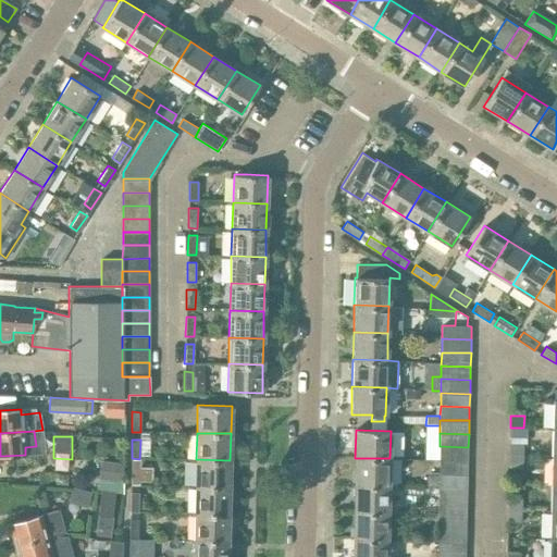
[(510,444),(510,455),(522,455),(523,445),(510,444)]
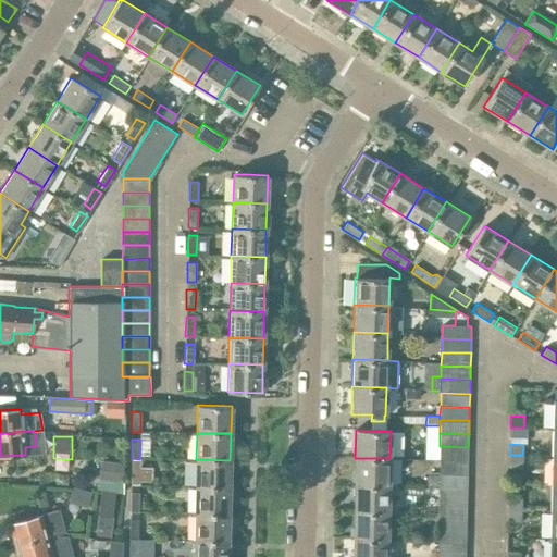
[(468,447),(440,446),(438,460),(468,461),(468,447)]
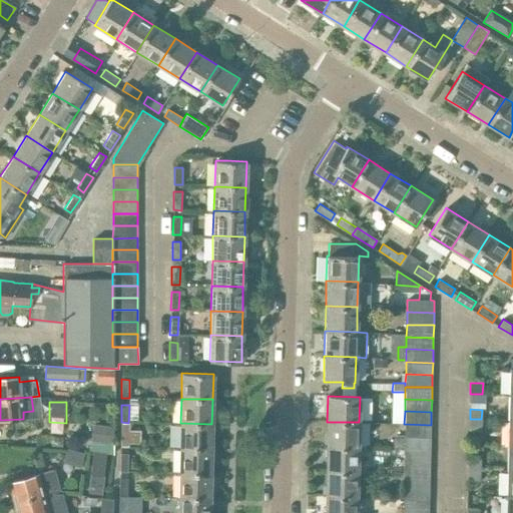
[(470,419),(469,430),(481,430),(481,419),(470,419)]
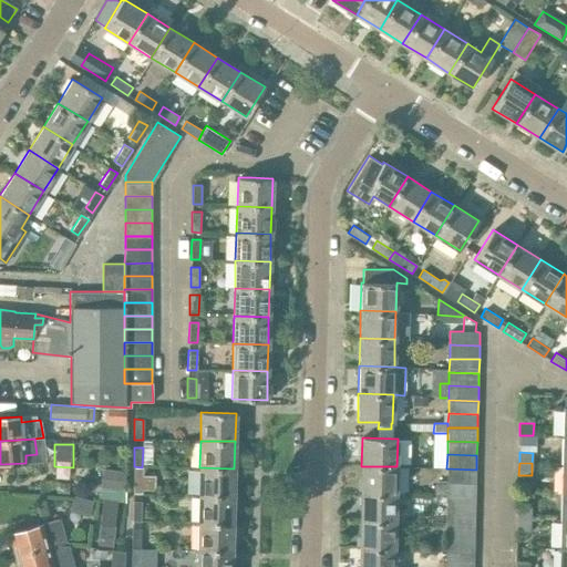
[(395,494),(397,466),(361,466),(361,493),(395,494)]
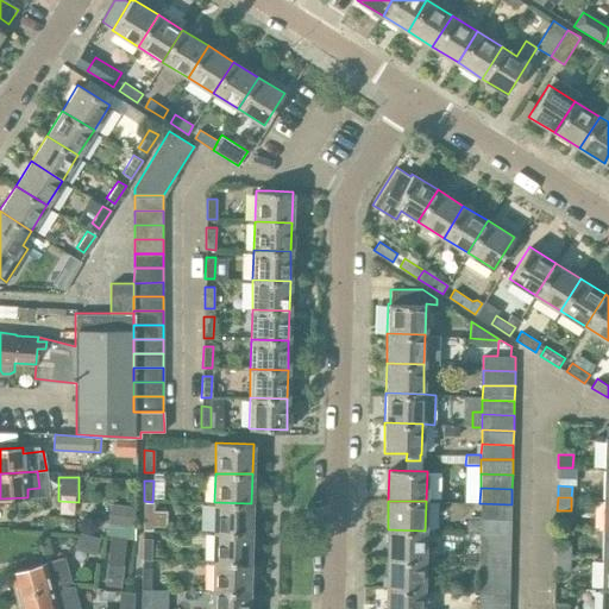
[(251,533),(251,503),(214,502),(213,532),(251,533)]
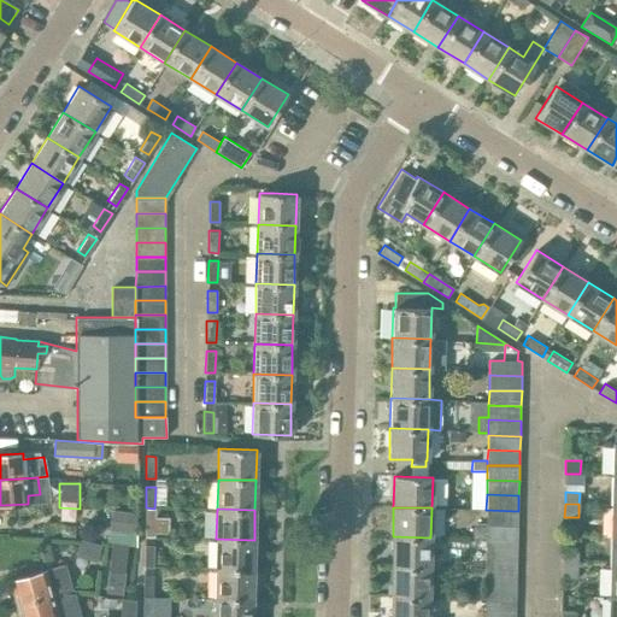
[(518,511),(486,510),(486,526),(518,526),(518,511)]
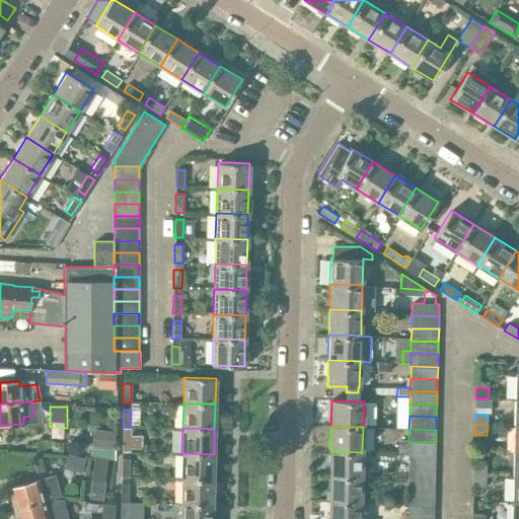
[(130,453),(130,434),(122,434),(122,452),(130,453)]
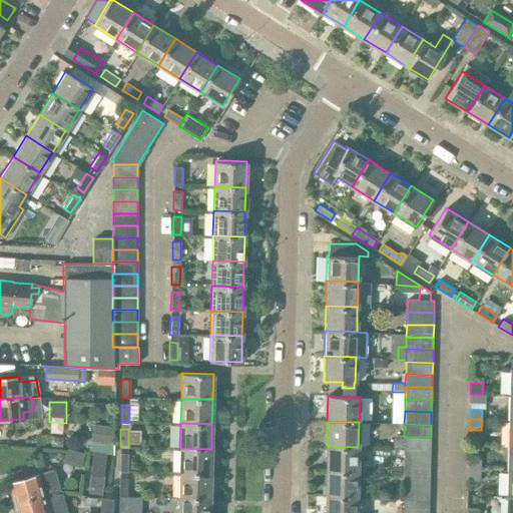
[(431,437),(404,437),(404,448),(430,449),(431,437)]
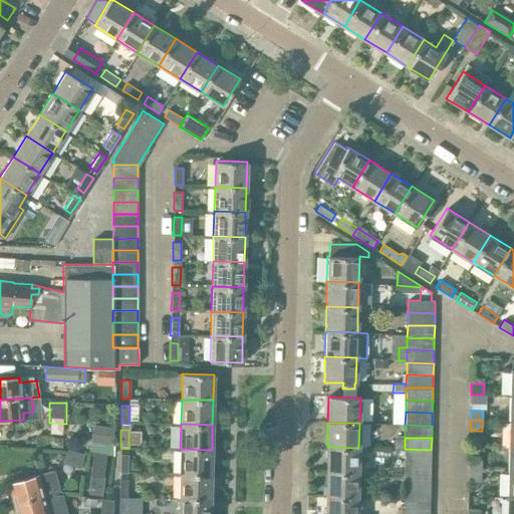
[(101,498),(106,454),(113,455),(113,444),(89,441),(88,453),(93,453),(88,497),(101,498)]
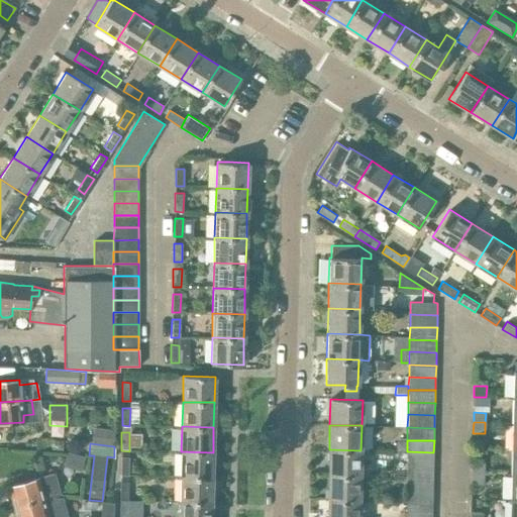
[(360,476),(360,450),(329,449),(328,475),(360,476)]
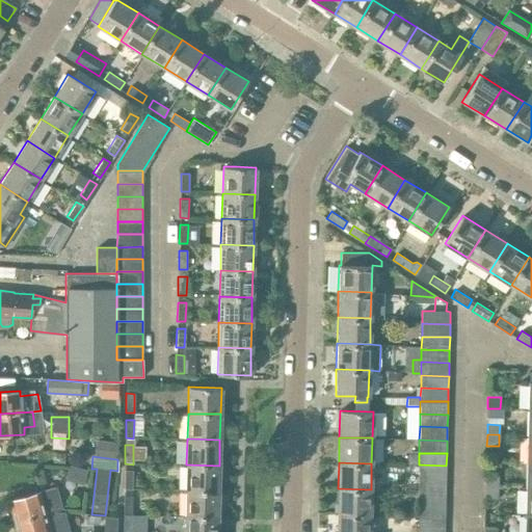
[(218,491),(219,466),(186,464),(186,490),(218,491)]
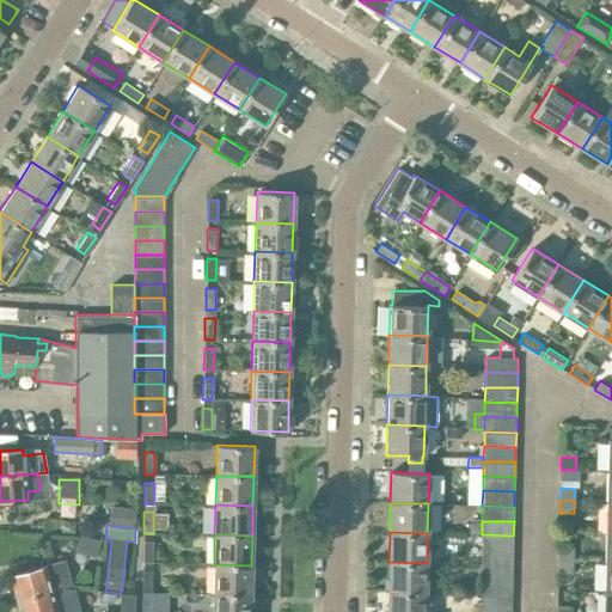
[(513,536),(482,534),(482,550),(513,551),(513,536)]
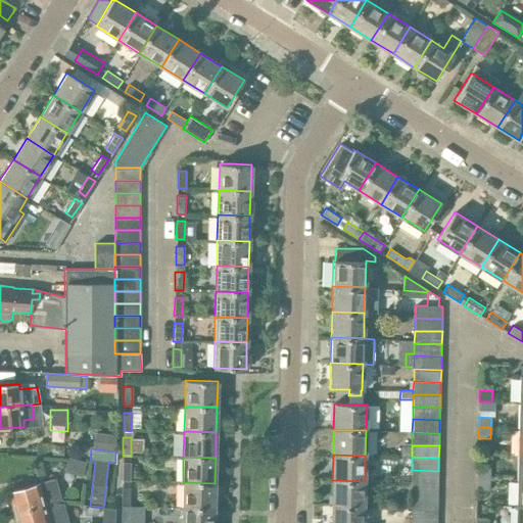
[(130,480),(130,463),(123,462),(122,480),(130,480)]
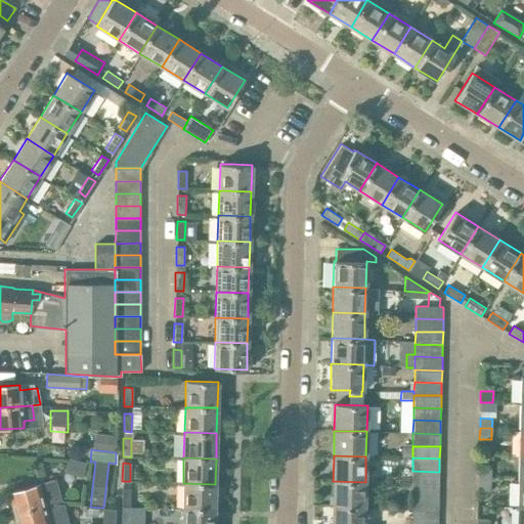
[(478,469),(478,480),(490,480),(490,470),(478,469)]
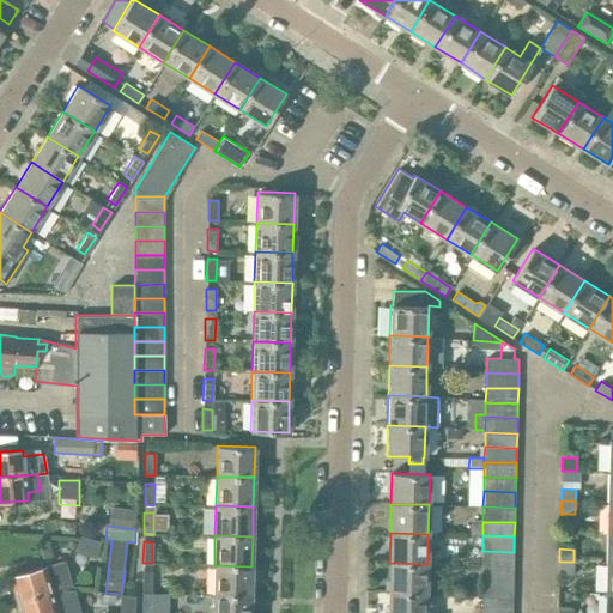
[(514,552),(483,551),(481,566),(514,566),(514,552)]
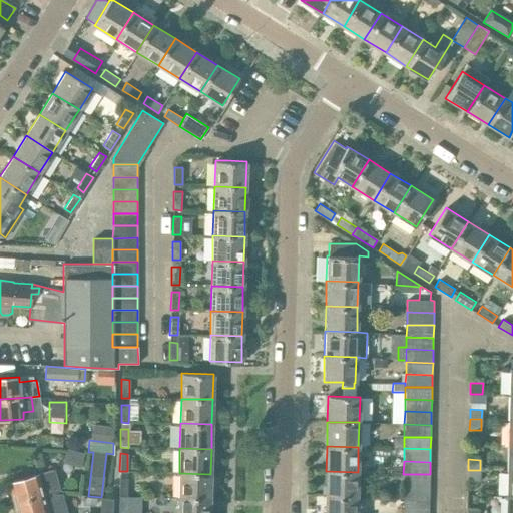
[(14,502),(53,492),(59,490),(54,469),(9,482),(14,502)]
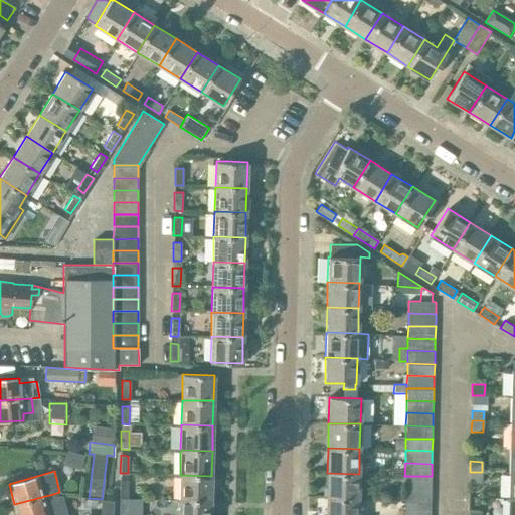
[(470,472),(470,482),(482,483),(482,472),(470,472)]
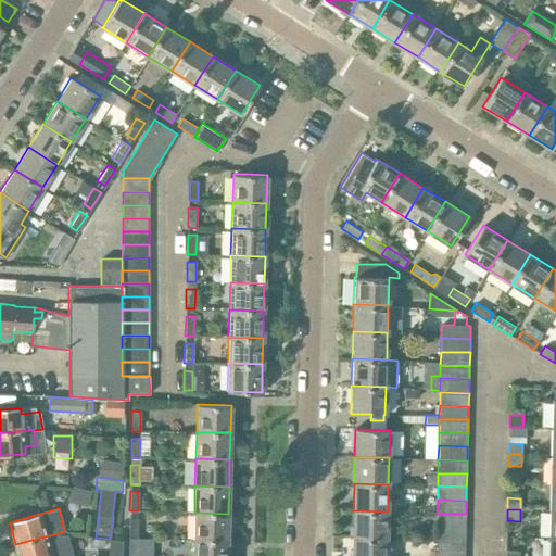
[(387,539),(388,512),(353,510),(353,538),(387,539)]
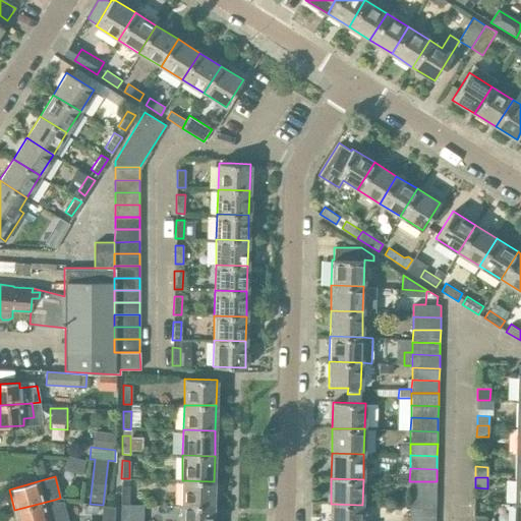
[(213,507),(214,481),(182,480),(181,506),(213,507)]
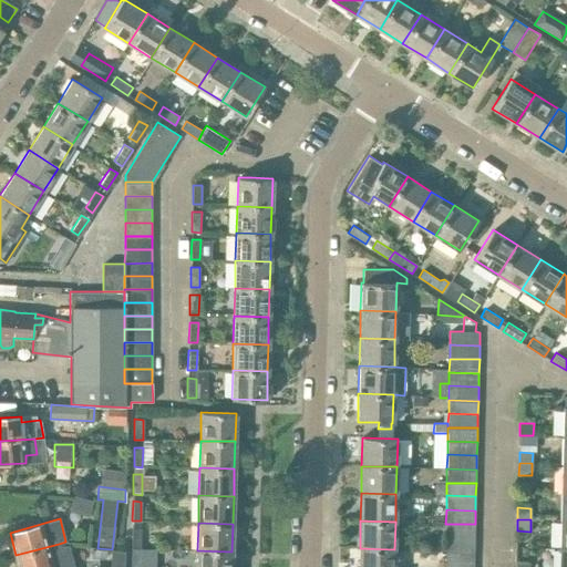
[(475,524),(445,524),(445,537),(474,537),(475,524)]
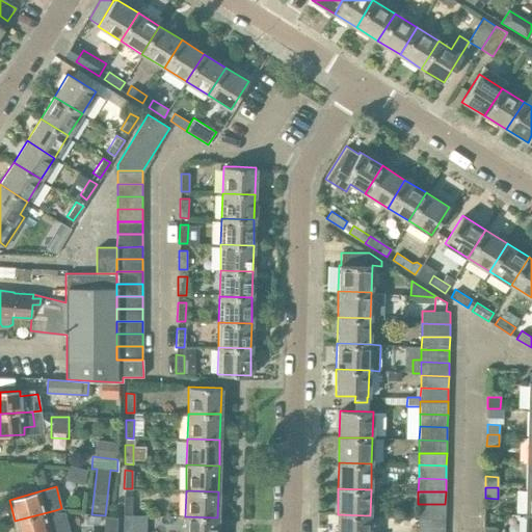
[(131,514),(132,497),(124,496),(123,514),(131,514)]
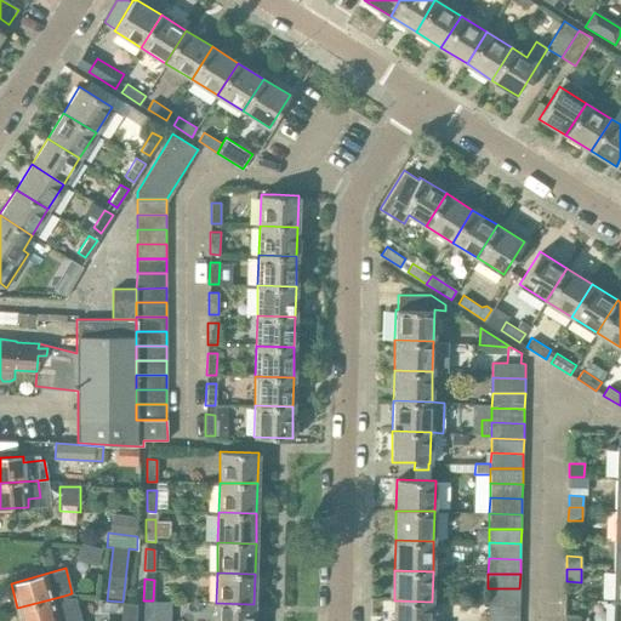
[(519,588),(488,588),(488,603),(519,604),(519,588)]
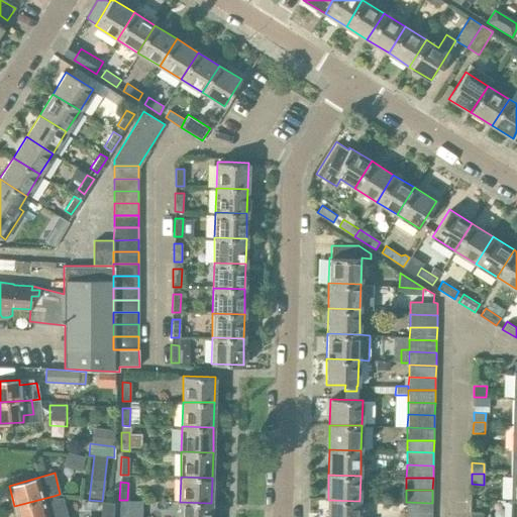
[(54,496),(14,506),(17,516),(66,516),(61,497),(54,496)]
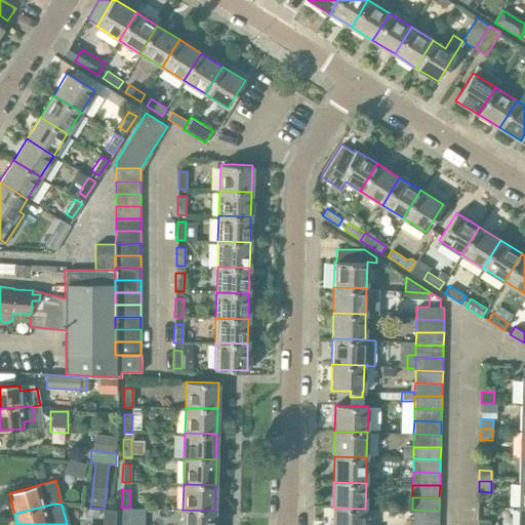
[(364,524),(365,509),(333,508),(332,524),(364,524)]
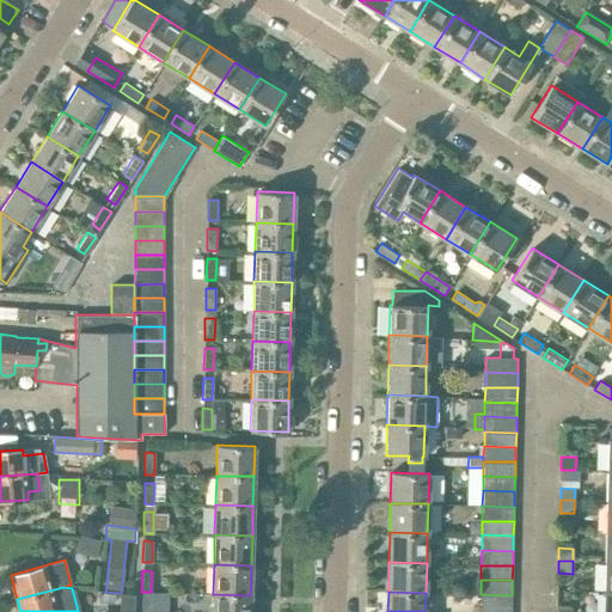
[(134,611),(134,594),(120,594),(118,611),(134,611)]
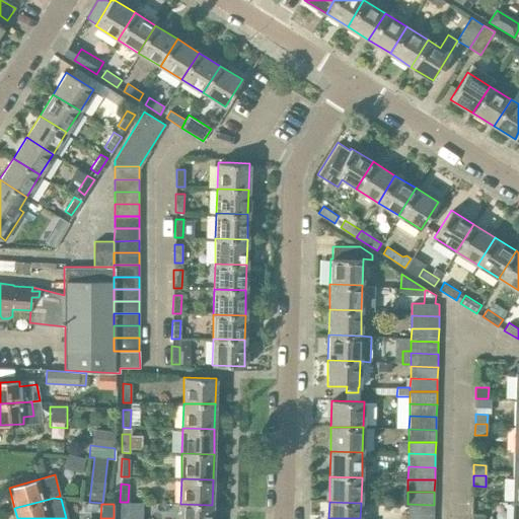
[(211,518),(212,505),(180,504),(179,518),(211,518)]
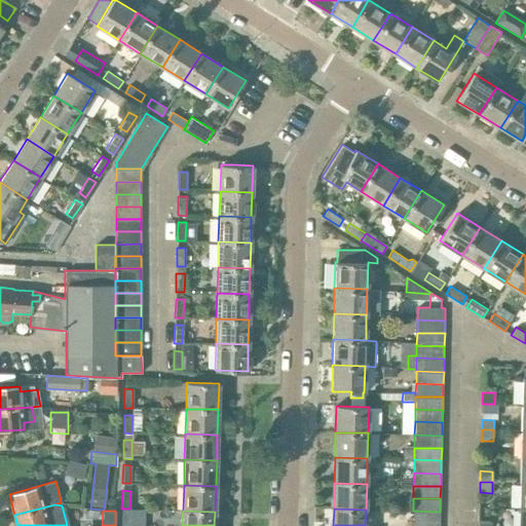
[(412,524),(440,524),(440,512),(413,511),(412,524)]
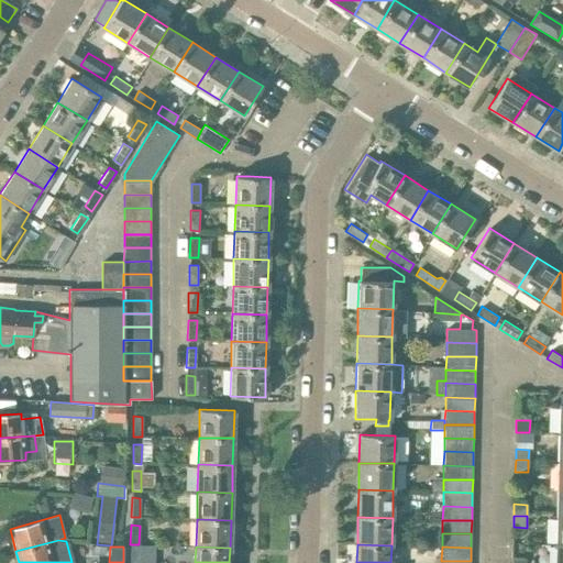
[(139,562),(139,552),(130,552),(130,562),(139,562)]
